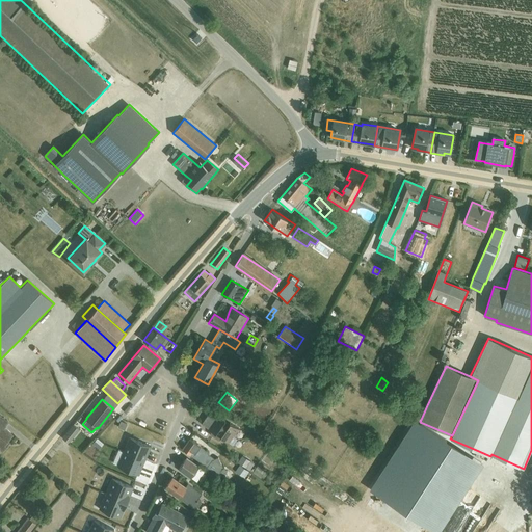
[(326,400),(321,408),(329,414),(335,406),(326,400)]
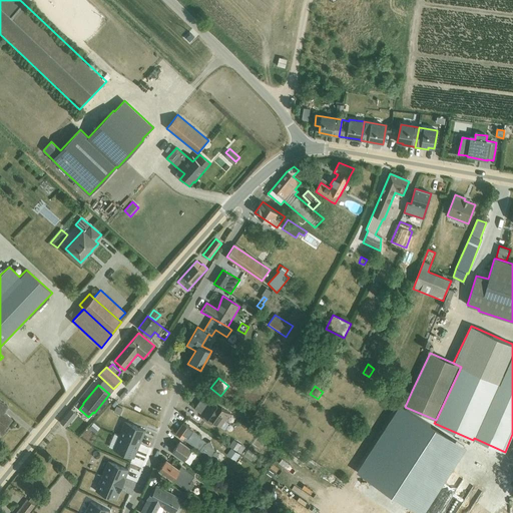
[(202,398),(194,409),(204,416),(202,419),(210,425),(212,422),(223,430),(228,423),(227,423),(232,415),(205,397),(204,397),(203,397),(202,397),(202,398)]
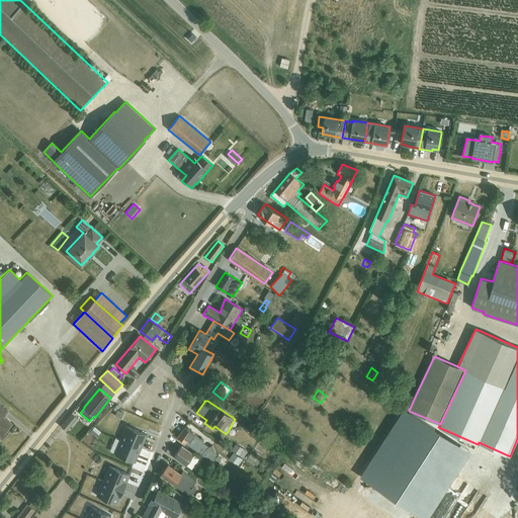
[(0,403),(0,437),(2,439),(9,431),(7,429),(12,423),(10,422),(4,417),(9,411),(0,403)]
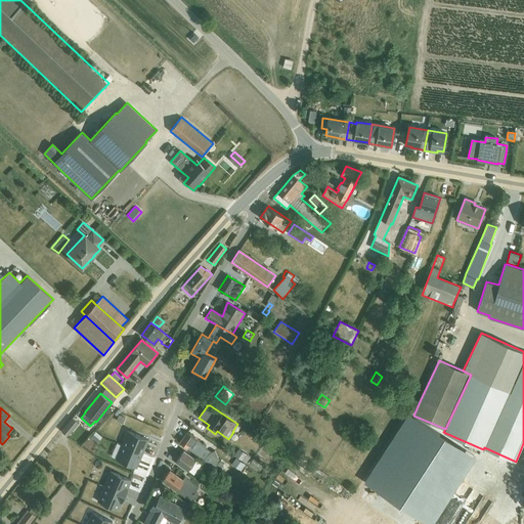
[(68,425),(73,429),(78,423),(73,418),(68,425)]
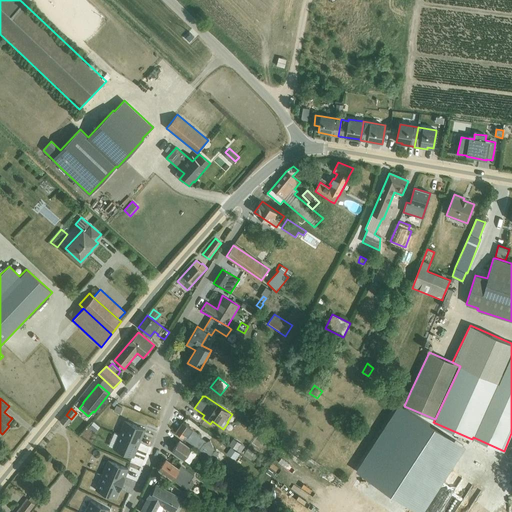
[(383,428),(356,469),(384,488),(426,423),(405,409),(390,432),(383,428)]
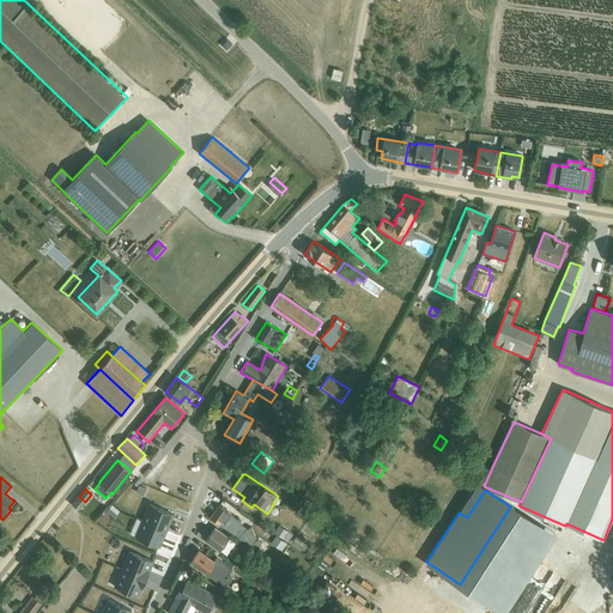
[(85,502),(79,497),(77,498),(76,499),(72,504),(79,510),(85,502)]
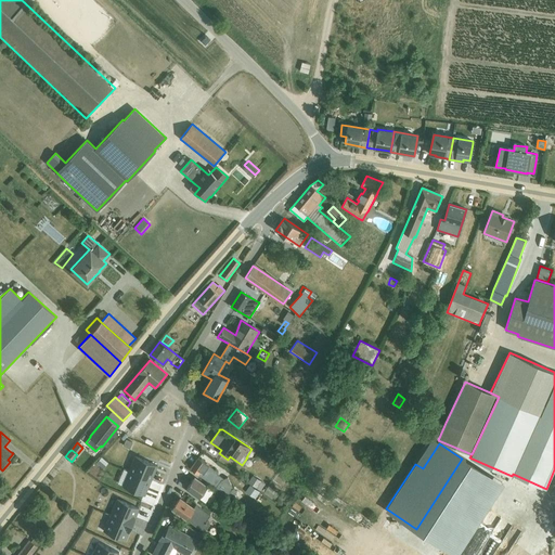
[(128,470),(151,480),(157,464),(134,455),(128,470)]
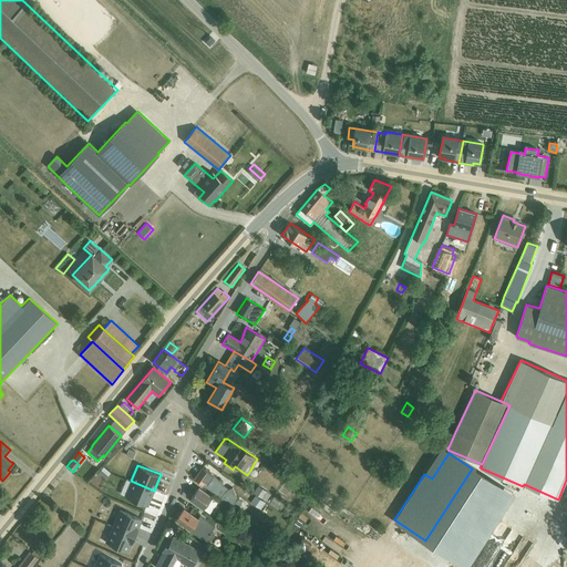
[(203,467),(195,478),(236,511),(243,502),(238,498),(233,487),(229,488),(223,485),(223,483),(203,467)]
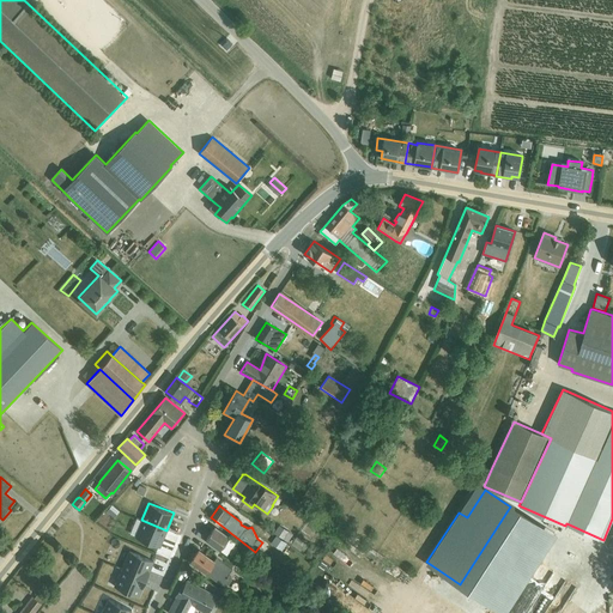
[(107,528),(115,522),(107,510),(98,516),(107,528)]
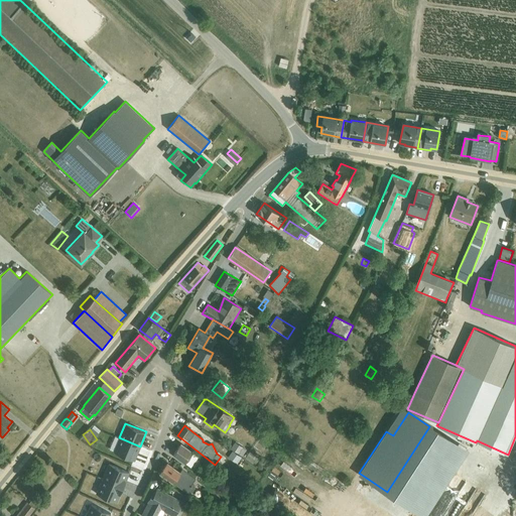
[(140,446),(119,437),(114,452),(135,461),(140,446)]
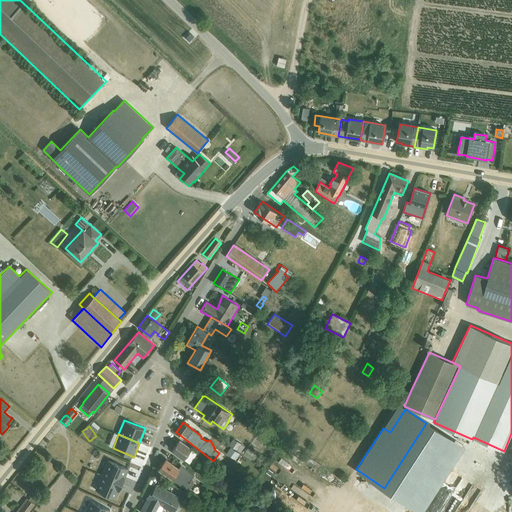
[(234,439),(229,445),(240,453),(245,447),(234,439)]
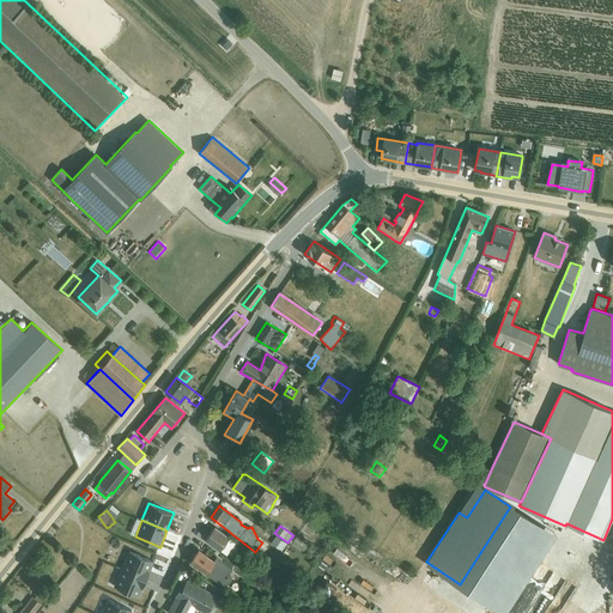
[(220,551),(230,538),(216,527),(205,541),(219,552),(220,551)]
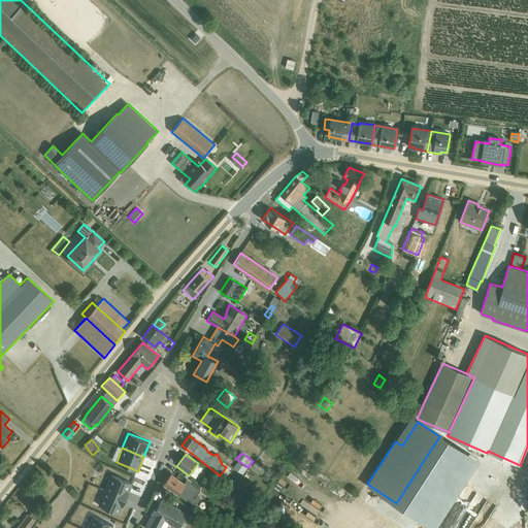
[(237,461),(233,467),(242,474),(248,468),(237,461)]
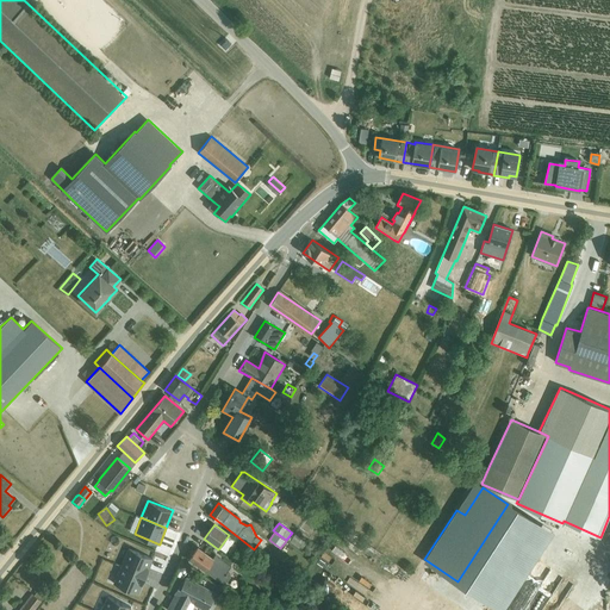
[(229,535),(219,548),(226,552),(235,539),(229,535)]
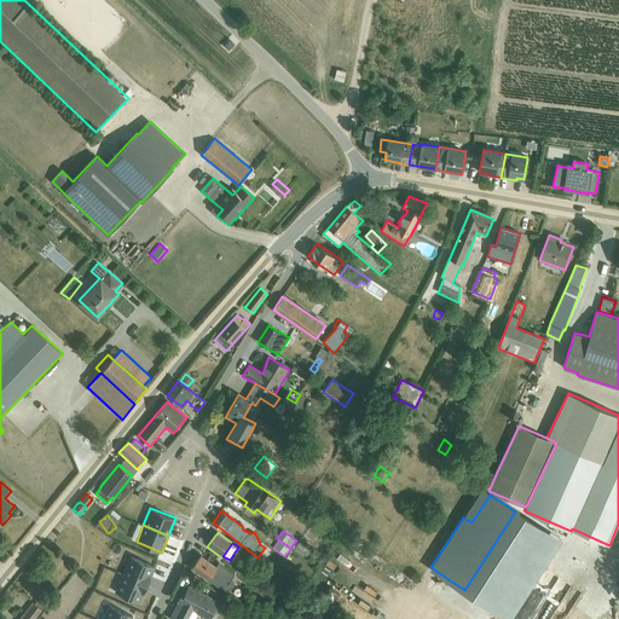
[(201,555),(192,568),(227,594),(233,585),(229,582),(235,574),(219,563),(215,566),(201,555)]
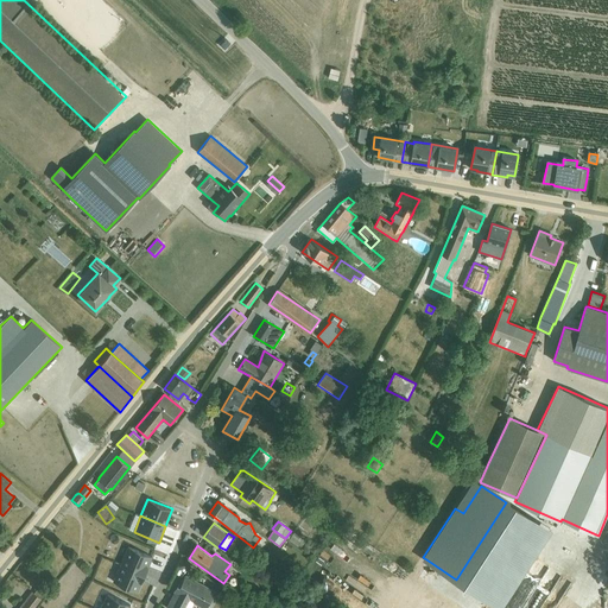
[(120,564),(145,575),(149,567),(147,567),(152,557),(127,546),(120,564)]
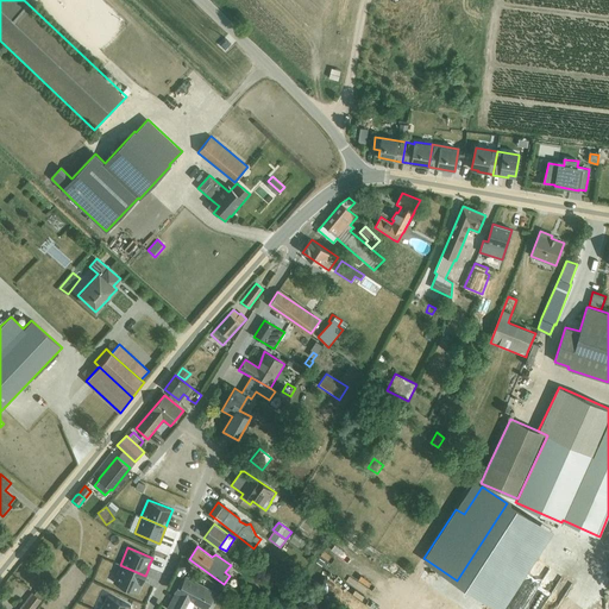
[(145,576),(120,565),(113,582),(137,592),(142,583),(145,576)]
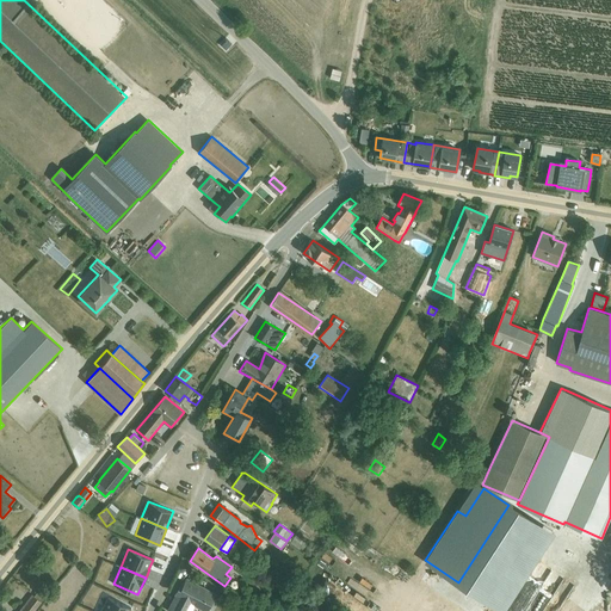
[(493,575),(474,597),(491,610),(492,610),(513,586),(504,579),(501,582),(493,575)]
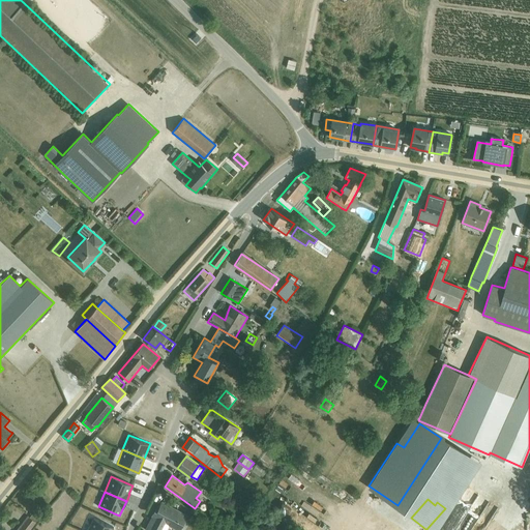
[(152,517),(144,529),(167,529),(170,526),(177,529),(184,529),(192,517),(162,501),(159,505),(157,505),(151,516),(152,517)]
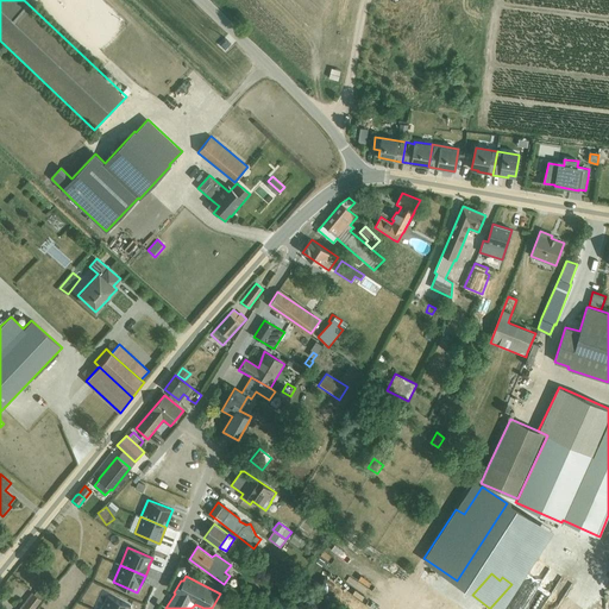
[(35,594),(42,600),(48,592),(39,588),(35,594)]
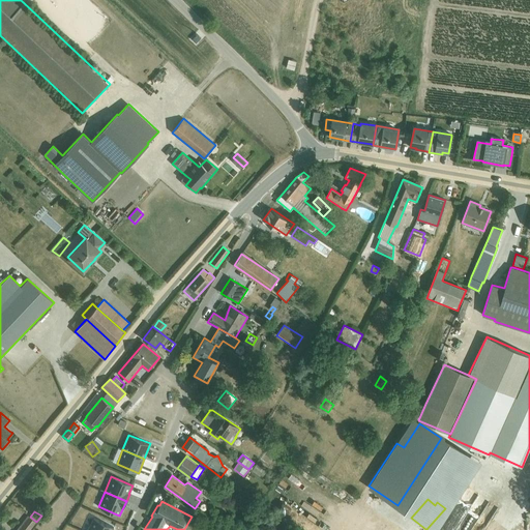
[(29,529),(36,522),(30,517),(27,514),(16,529),(29,529)]
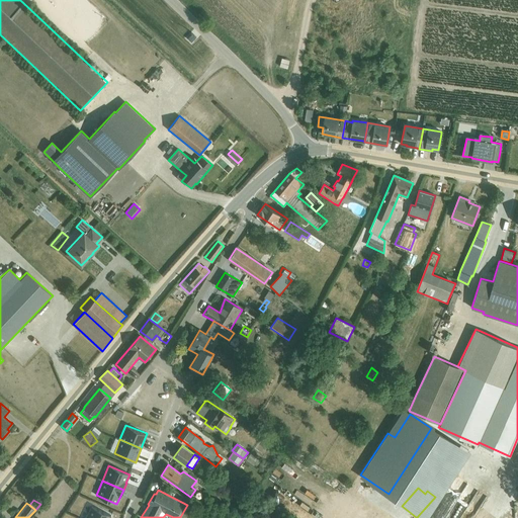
[(85,517),(109,517),(111,516),(91,507),(85,517)]
